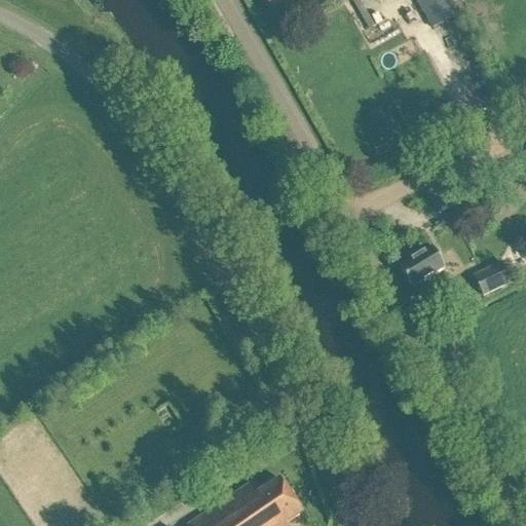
[(300,3),(305,0),(262,0),(272,16),(299,2),(300,3)]
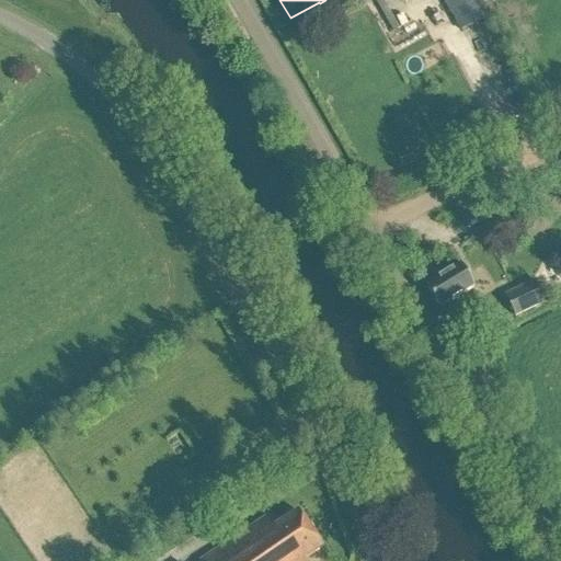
[(386,0),(375,0),(392,30),(401,25),(386,0)]
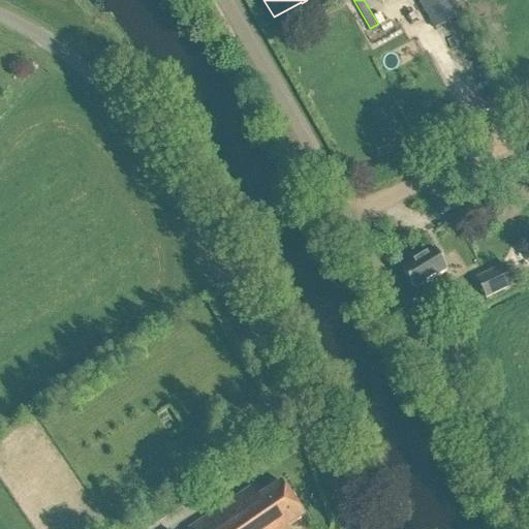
[(461,16),(452,0),(412,0),(431,32),(461,16)]
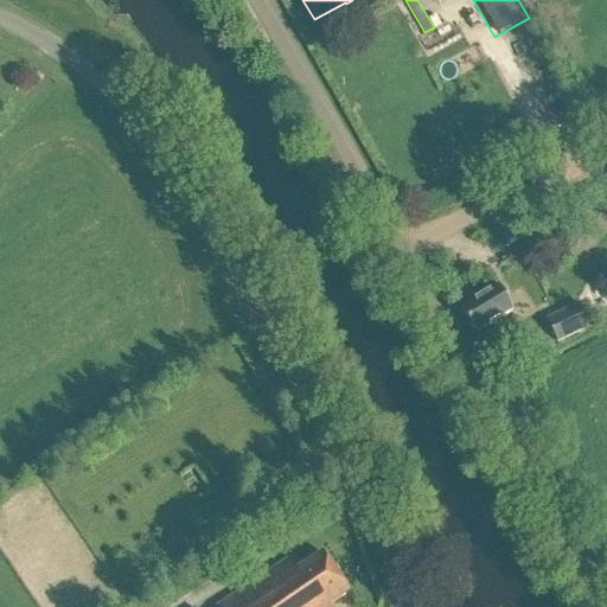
[(498,289),(461,311),(474,334),(512,313),(498,289)]
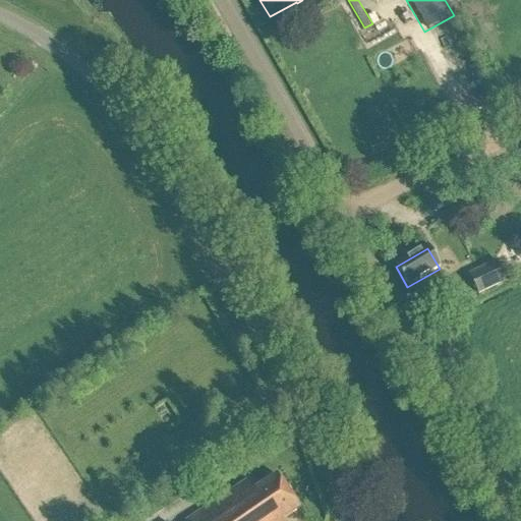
[(520,255),(505,265),(510,277),(520,271),(520,255)]
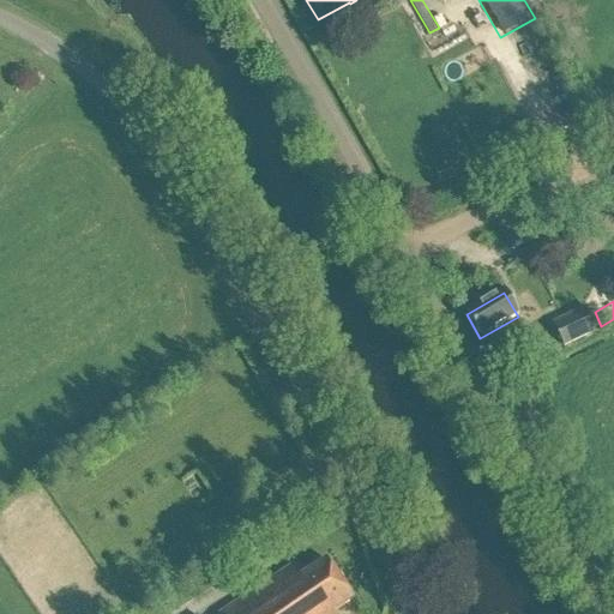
[(564,349),(596,333),(584,309),(552,324),(564,349)]
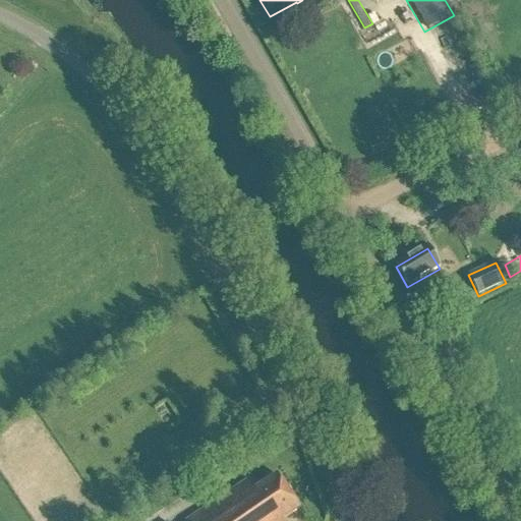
[(283,520),(284,520),(299,511),(277,476),(255,490),(248,480),(188,520),(283,520)]
